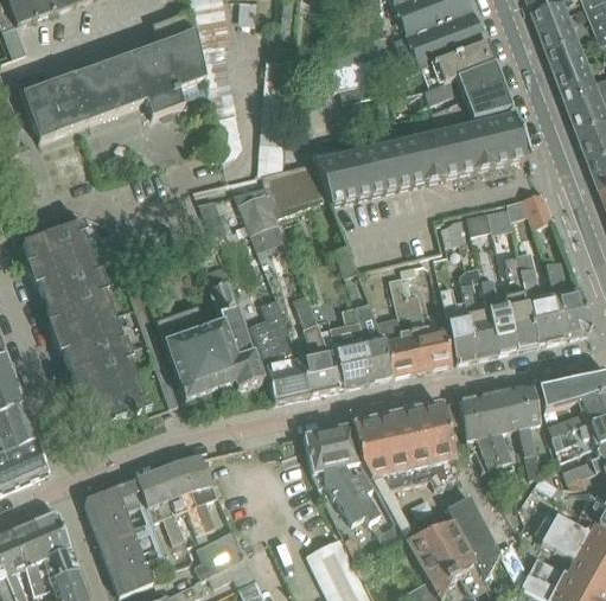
[(17,27),(17,26),(7,0),(0,0),(0,26),(2,32),(17,27)]
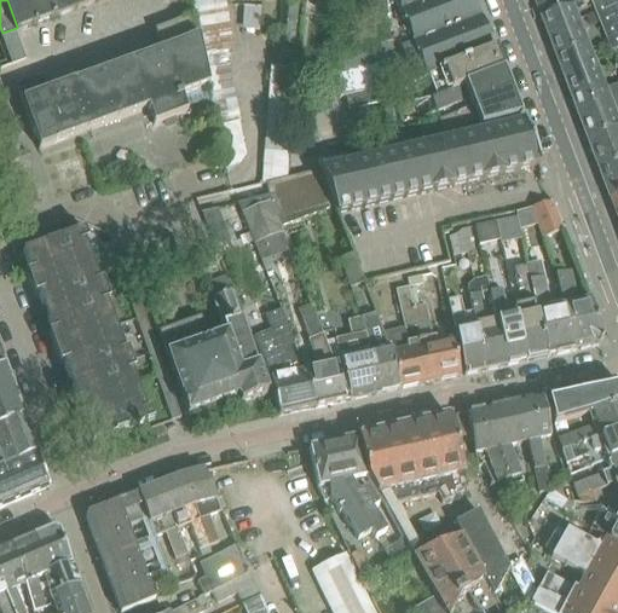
[(15,0),(21,13),(52,1),(52,0),(15,0)]
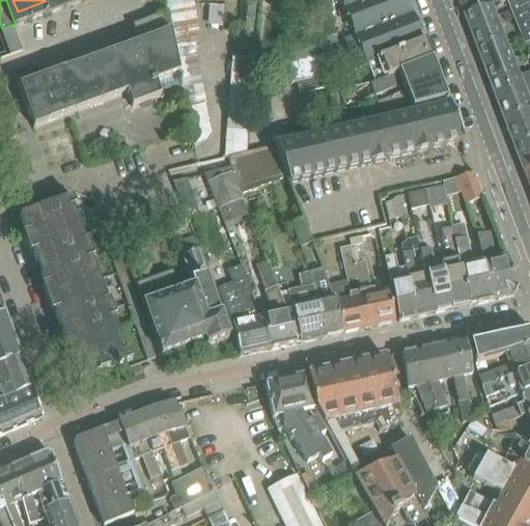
[(133,0),(142,24),(169,19),(166,0),(133,0)]
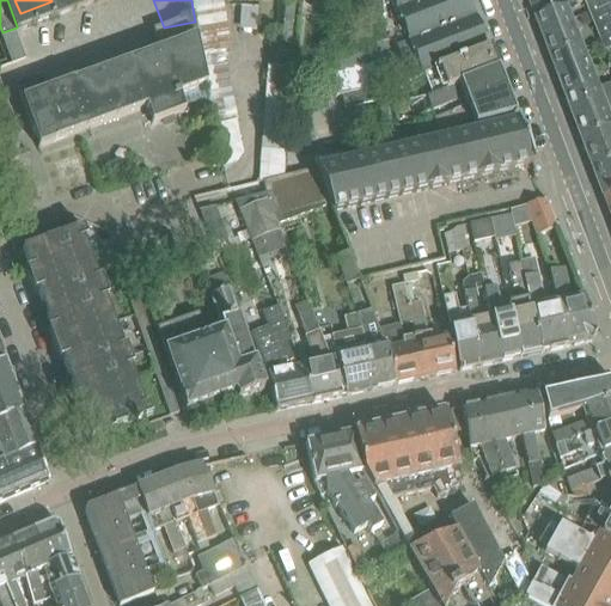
[(228,43),(221,0),(191,0),(195,22),(201,49),(222,44),(228,43)]
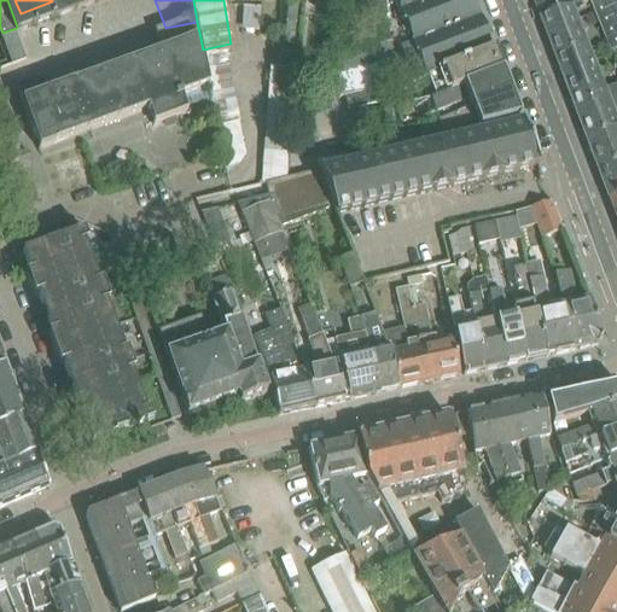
[(338,68),(333,69),(339,92),(345,91),(380,82),(399,77),(423,71),(428,69),(494,44),(477,0),(399,0),(414,38),(401,42),(403,51),(396,53),(338,68)]
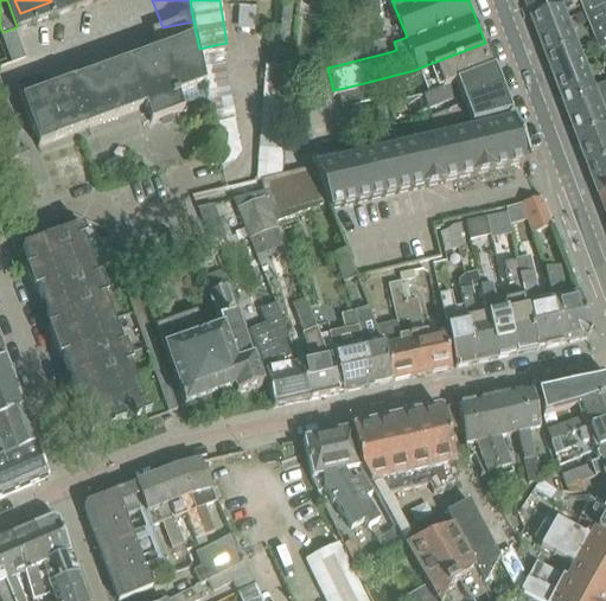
[(361,0),(362,12),(376,11),(375,0),(361,0)]
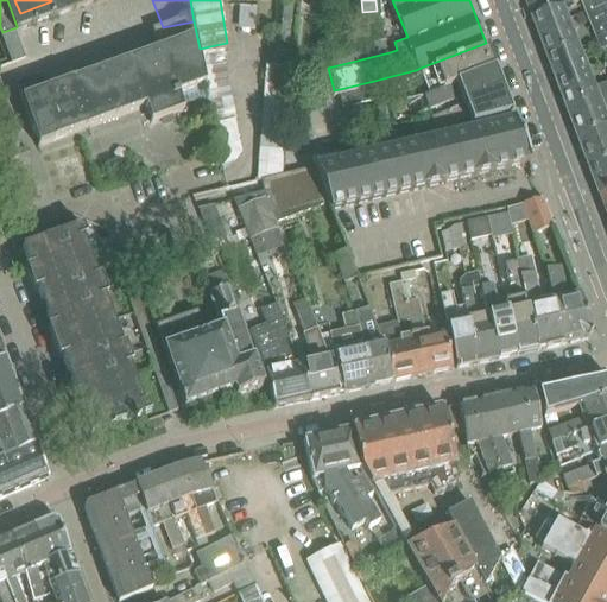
[(529,0),(535,14),(557,6),(567,2),(573,0),(529,0)]
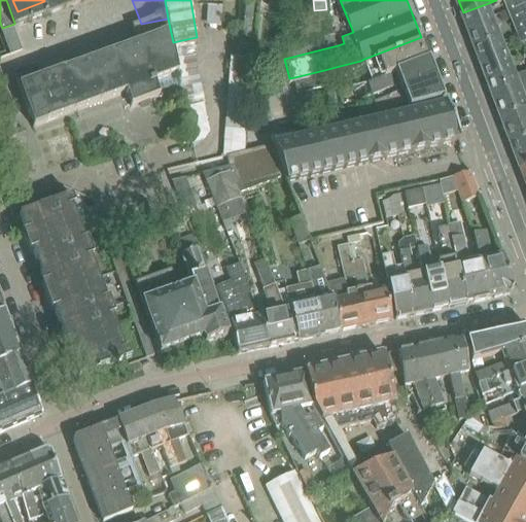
[(496,0),(504,0),(507,6),(509,8),(512,15),(522,40),(525,39),(525,0),(496,0)]
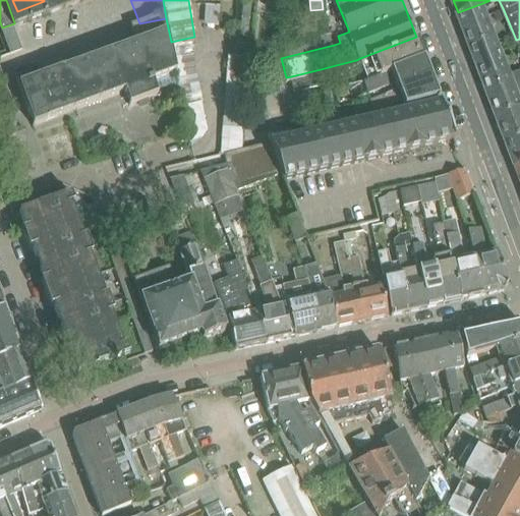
[(458,12),(471,46),(499,36),(489,13),(485,2),(477,5),(458,12)]
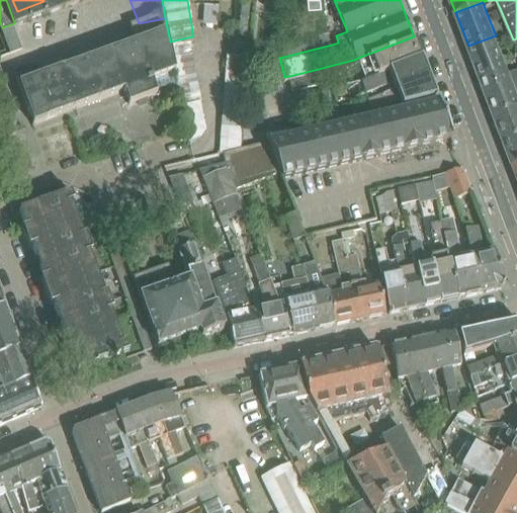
[(499,6),(491,9),(494,18),(503,15),(500,8),(499,6)]
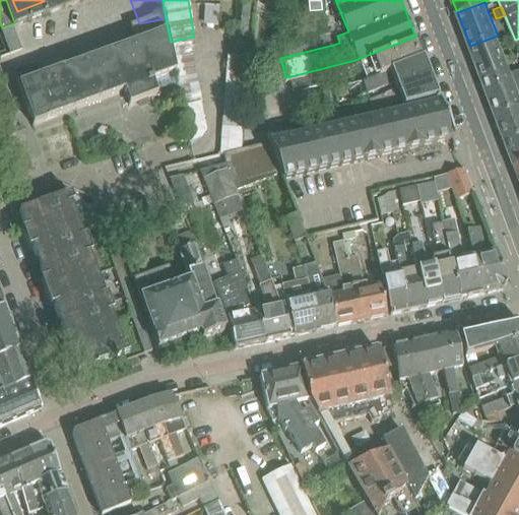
[(176,68),(171,42),(166,18),(132,25),(135,38),(35,74),(31,64),(30,63),(14,69),(34,121),(48,116),(48,115),(125,87),(129,102),(156,91),(151,77),(176,68)]
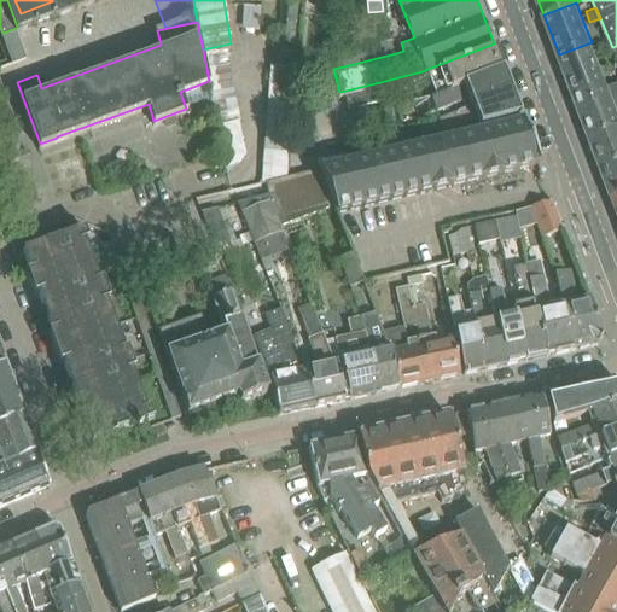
[(331,38),(338,68),(396,53),(389,24),(331,38)]
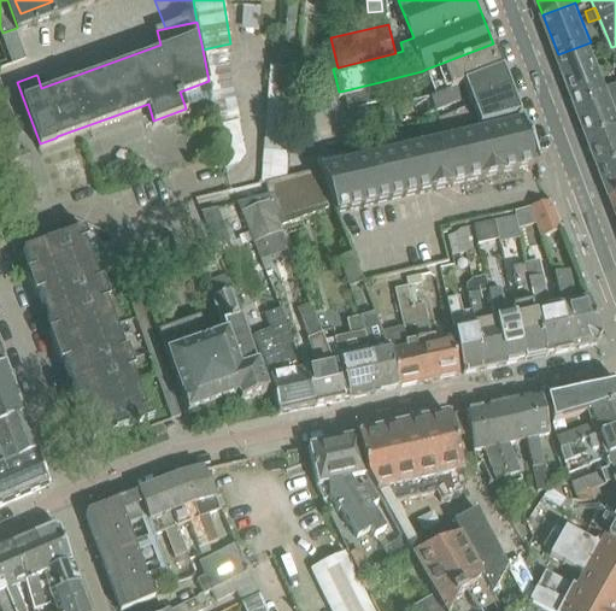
[(27,53),(17,28),(3,33),(12,59),(27,53)]
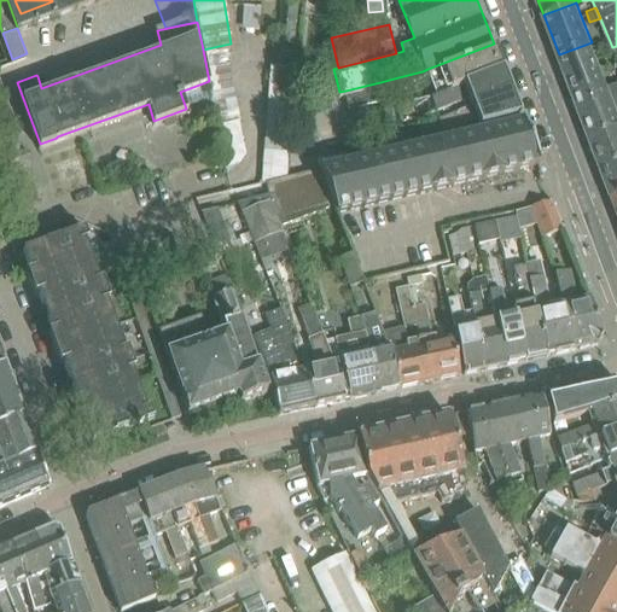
[(606,80),(592,42),(559,54),(574,94),(606,80)]
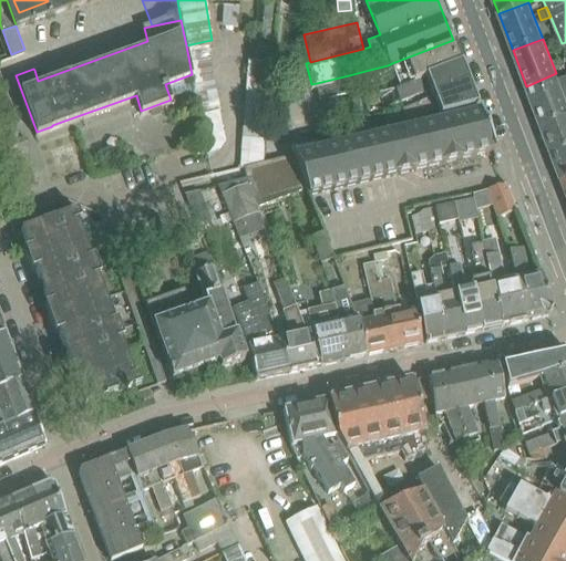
[(453,40),(392,63),(400,83),(461,60),(453,40)]
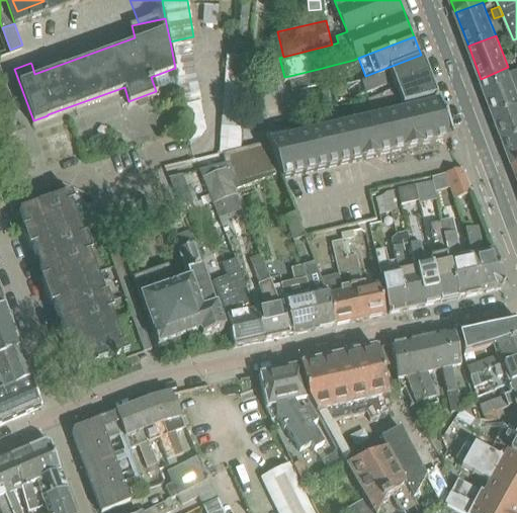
[(249,54),(227,52),(225,80),(246,83),(249,54)]
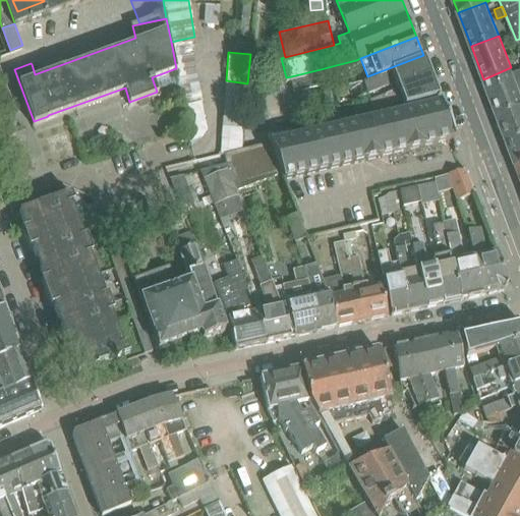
[(367,76),(363,78),(368,90),(395,79),(397,86),(430,73),(423,55),(367,76)]
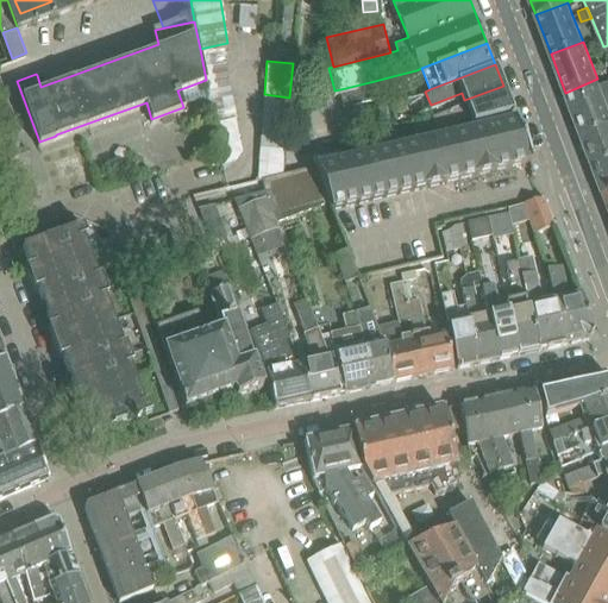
[(607,81),(600,85),(597,79),(565,93),(580,131),(607,119),(607,81)]
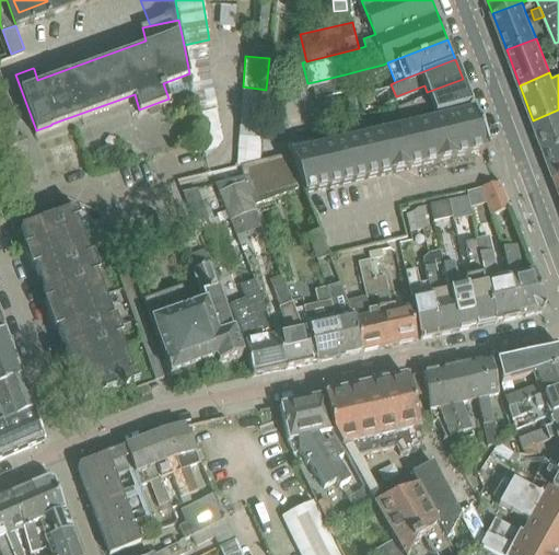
[(345,74),(313,82),(316,96),(348,89),(345,74)]
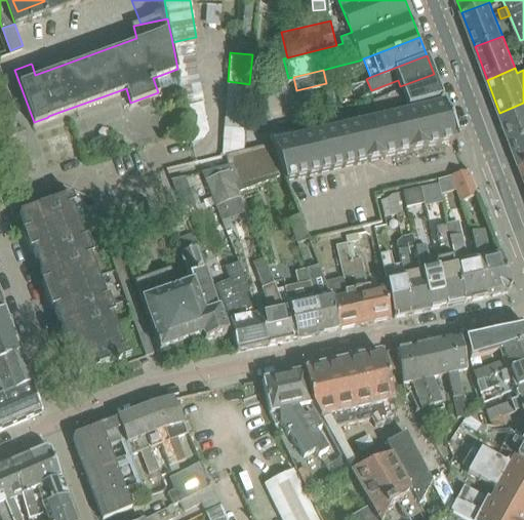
[(178,72),(165,75),(167,82),(180,80),(178,72)]
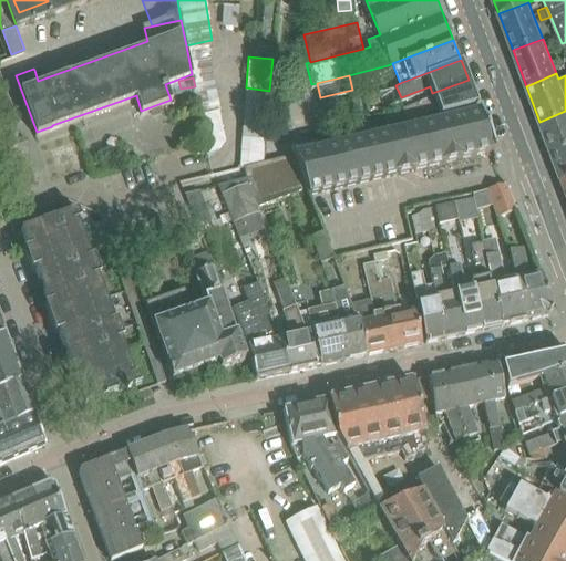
[(440,112),(477,102),(469,80),(432,93),(403,104),(408,116),(438,105),(440,112)]
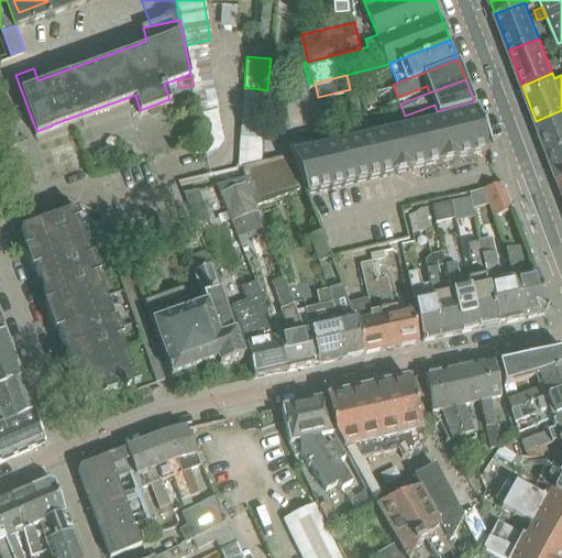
[(194,86),(179,88),(180,97),(195,94),(194,86)]
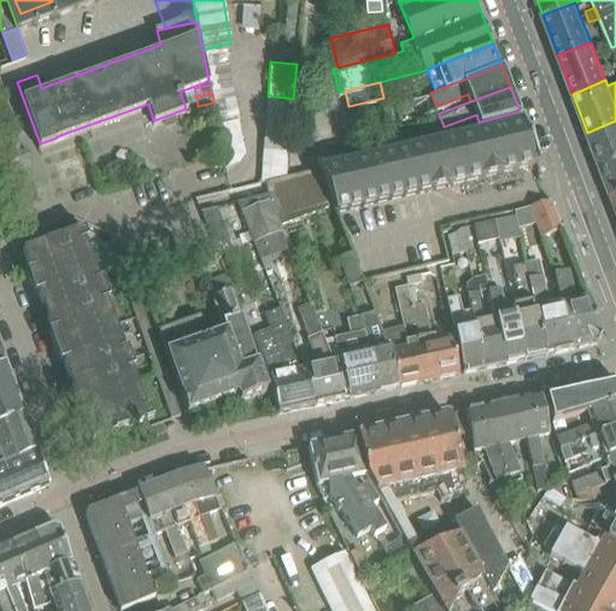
[(213,103),(198,106),(199,115),(215,112),(213,103)]
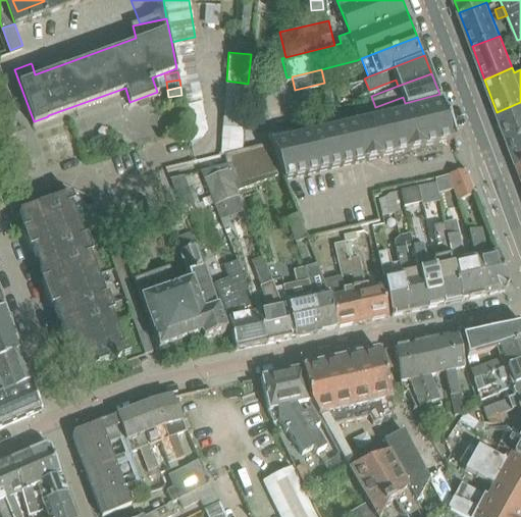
[(181,95),(168,97),(170,105),(184,102),(181,95)]
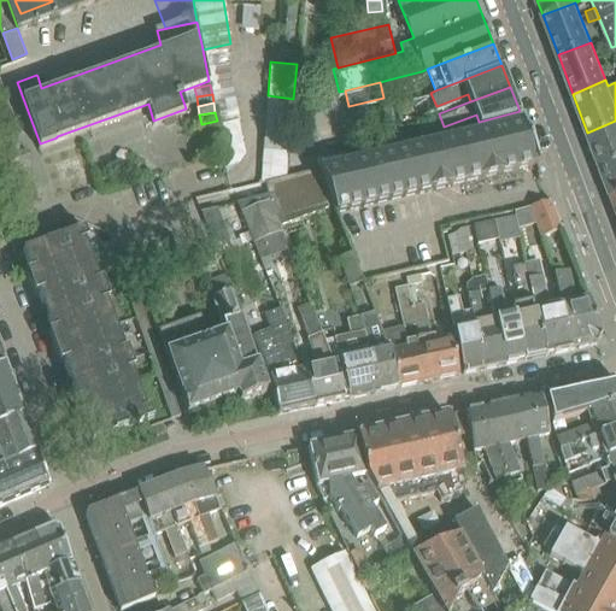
[(522,117),(321,164),(335,201),(338,209),(436,184),(538,160),(539,160),(538,158),(537,158),(523,119),(522,117)]
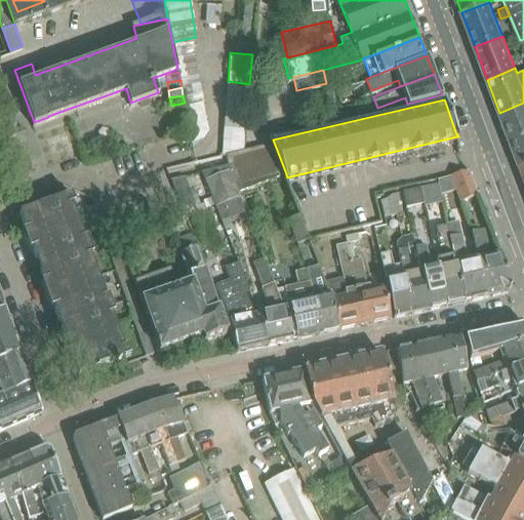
[(185,103),(171,106),(173,116),(186,111),(185,103)]
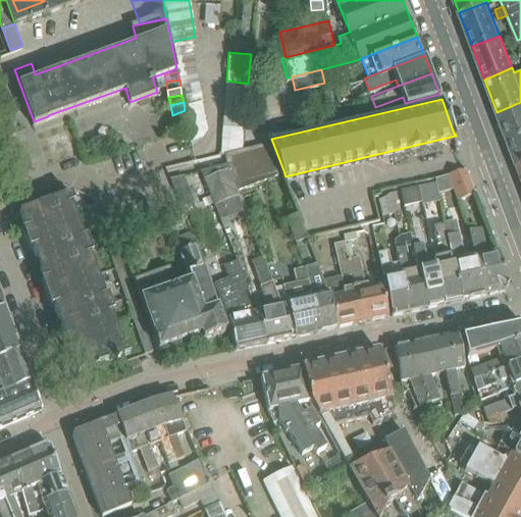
[(520,102),(497,112),(507,139),(520,133),(520,102)]
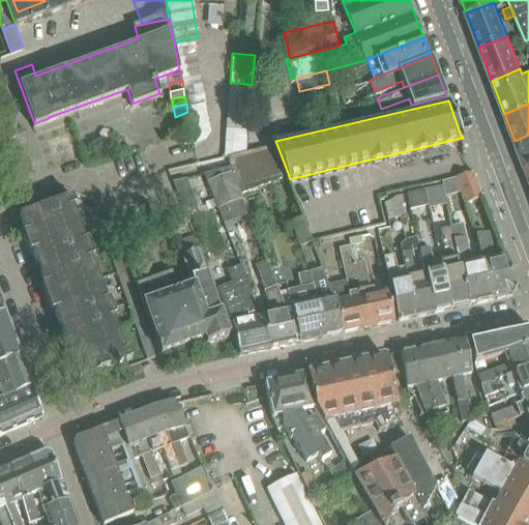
[(85,111),(42,127),(49,145),(91,128),(85,111)]
